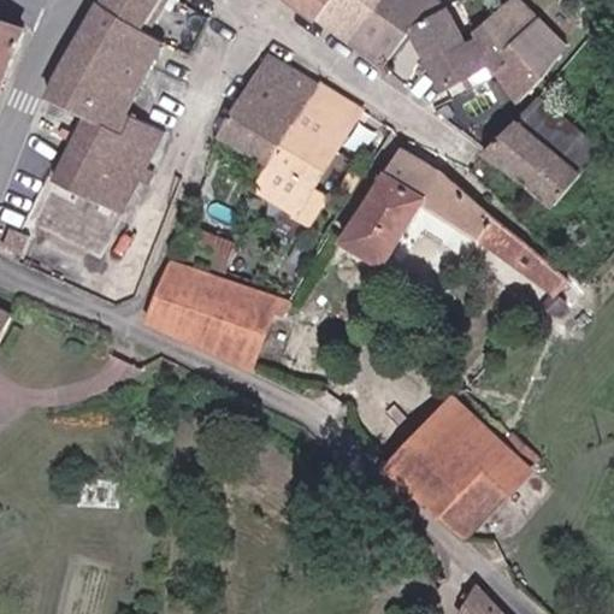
[(145,17),(152,0),(93,0),(40,94),(70,112),(40,179),(114,210),(154,119),(120,101),(157,33),(148,28),(153,21),(145,17)]
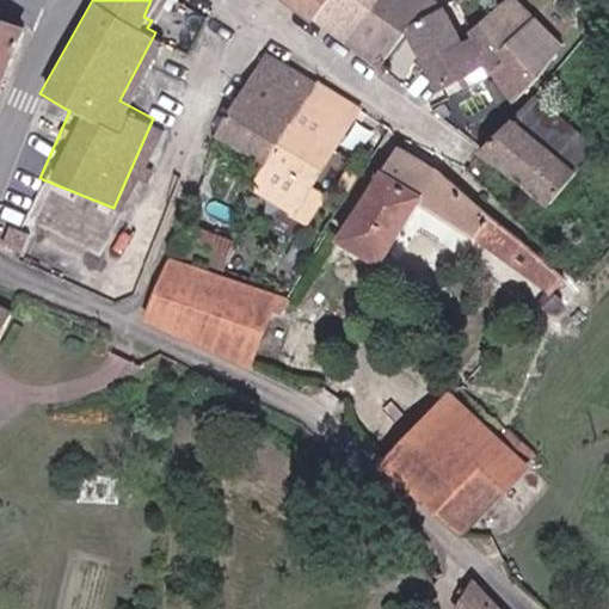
[(291,0),(373,62),(403,23),(392,7),(414,0),(291,0)]
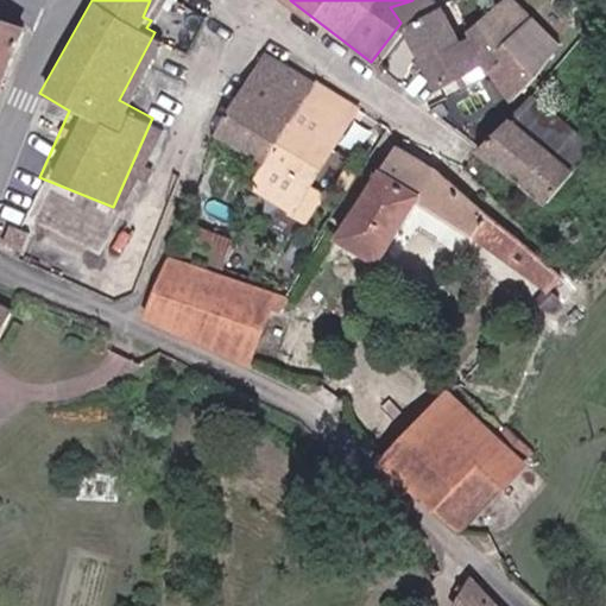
[(412,39),(456,13),(443,0),(412,0),(390,7),(401,23),(412,39)]
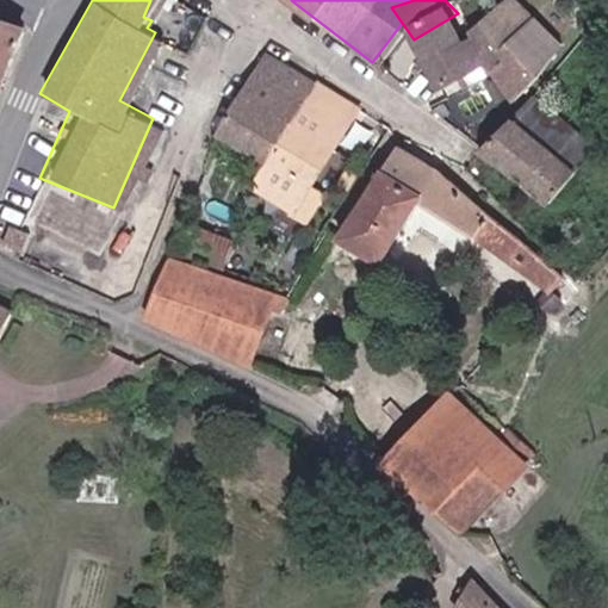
[(498,33),(525,11),(515,0),(482,0),(477,4),(498,33)]
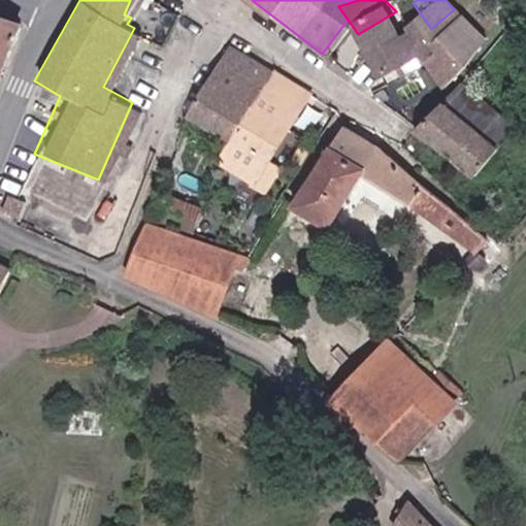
[(396,11),(358,34),(372,56),(405,29),(416,41),(431,29),(413,3),(405,7),(406,11),(401,15),(396,11)]
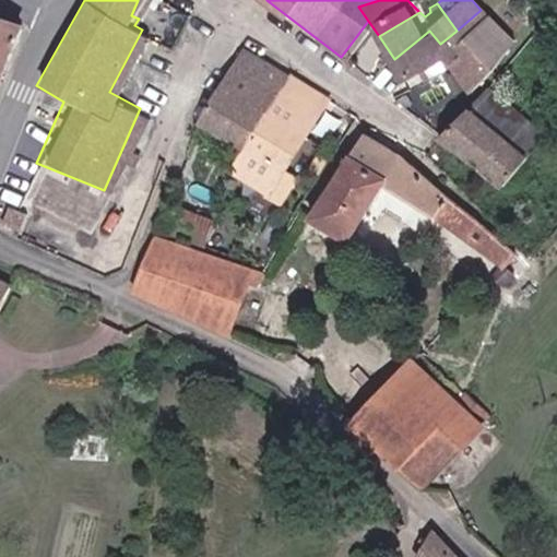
[(481,10),(457,31),(440,44),(464,79),(474,89),(492,76),(511,42),(481,10)]
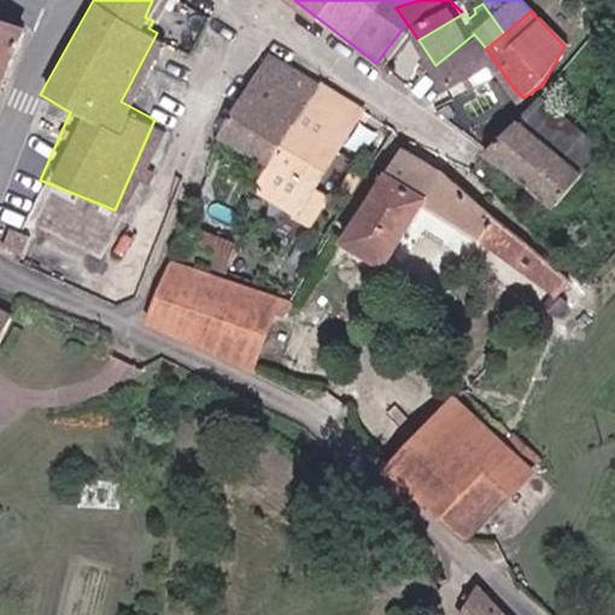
[(0,60),(12,30),(0,25),(0,60)]
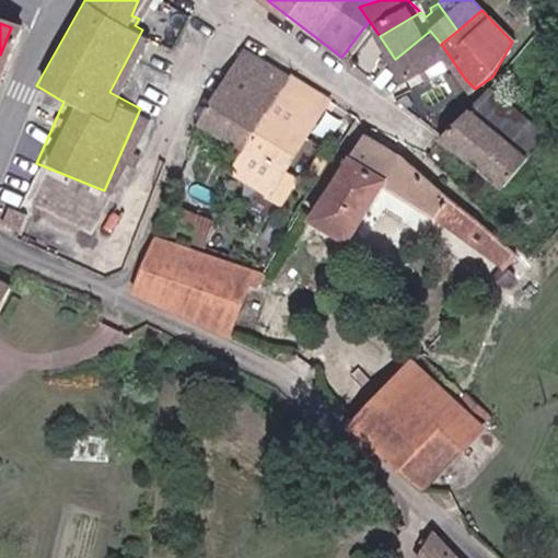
[(243,143),(285,71),(240,44),(221,73),(197,116),(243,143)]
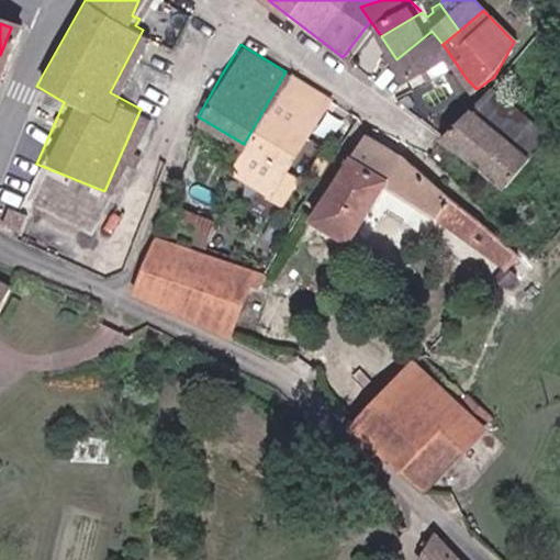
[(232,166),(271,189),(324,97),(286,71),(244,144),(232,166)]
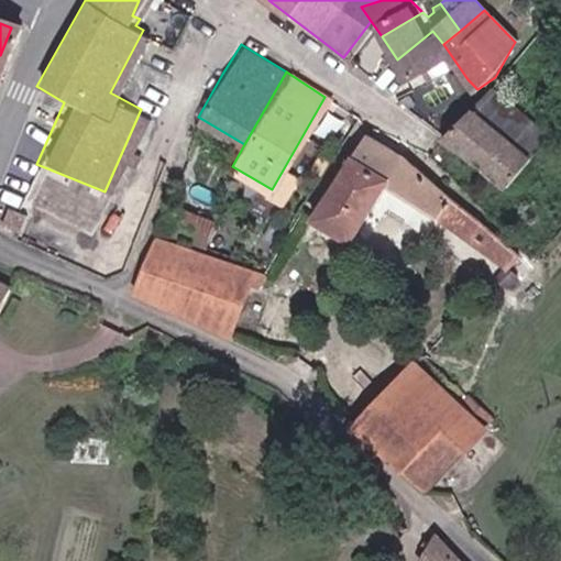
[(491,88),(442,134),(501,189),(546,138),(491,88)]
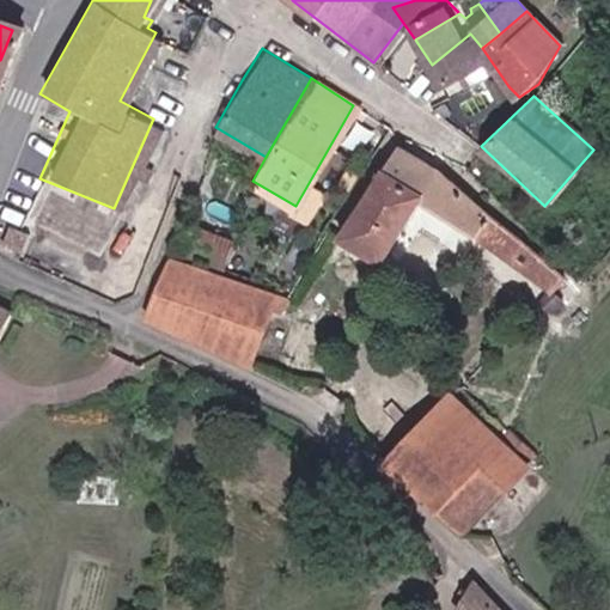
[(546,294),(549,291),(559,279),(554,268),(496,223),(438,171),(397,144),(341,230),(382,262),(419,203),(485,238),(506,256),(546,294)]
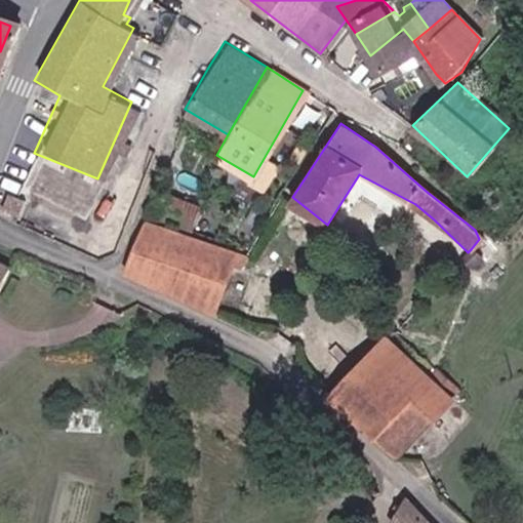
[(154,185),(145,213),(193,230),(202,203),(154,185)]
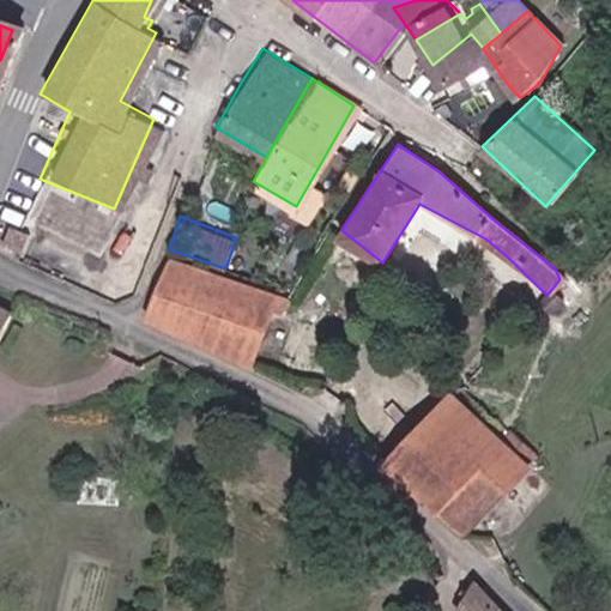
[(24,242),(7,233),(0,244),(0,248),(14,258),(24,242)]
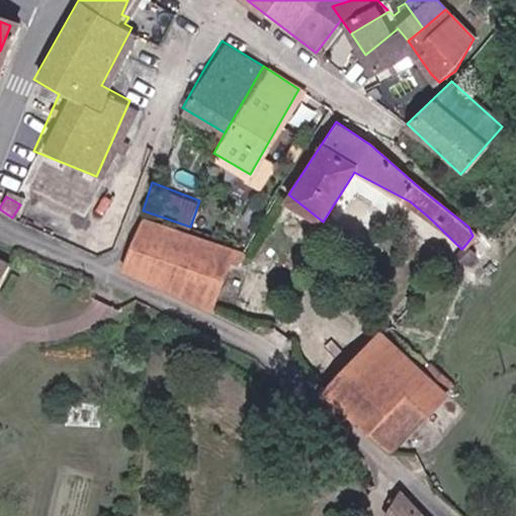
[(123,268),(206,311),(225,261),(238,266),(241,256),(141,217),(123,268)]
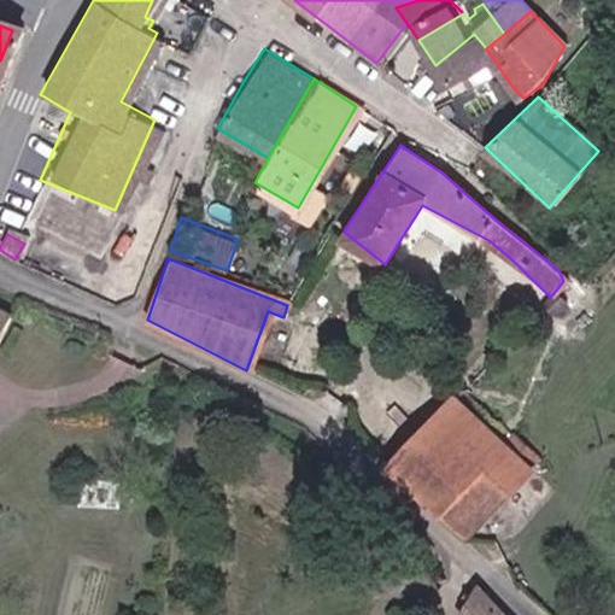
[(561,299),(554,293),(550,297),(543,304),(551,311),(561,299)]
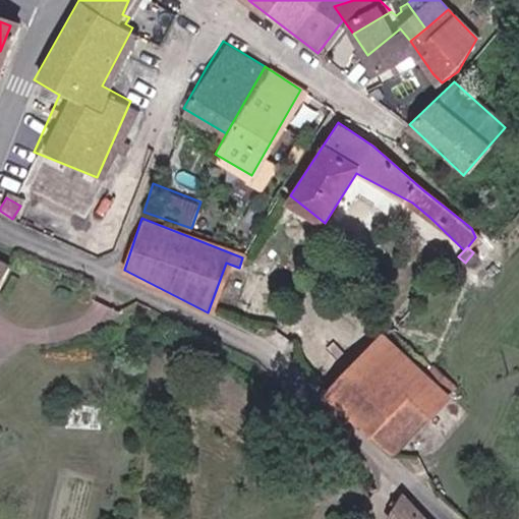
[(387,337),(381,343),(445,400),(454,390),(430,369),(426,373),(387,337)]
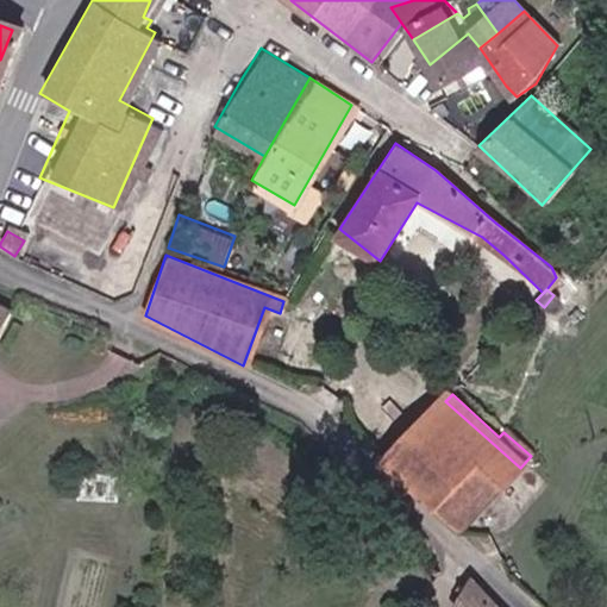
[(445,401),(426,425),(500,490),(520,468),(445,401)]
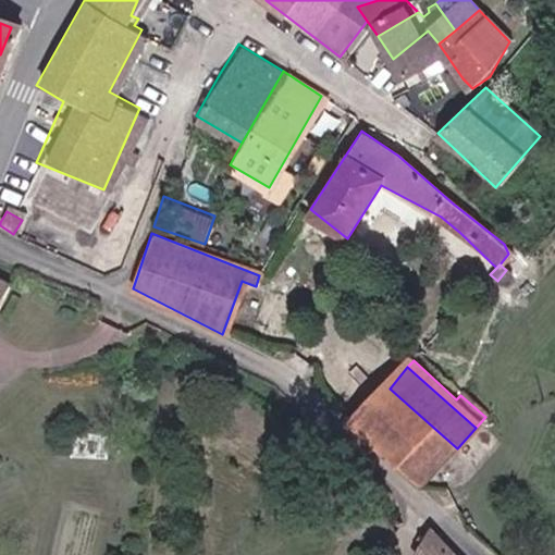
[(457,448),(390,389),(350,431),(418,493),(457,448)]
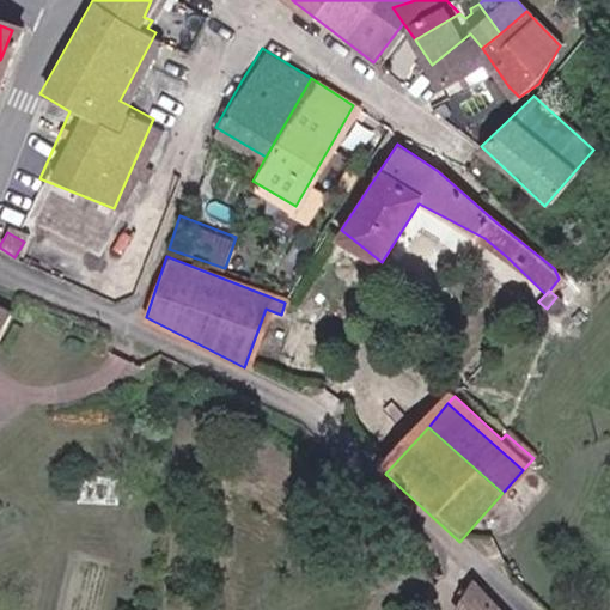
[(514,609),(475,572),(455,601),(465,609),(514,609)]
